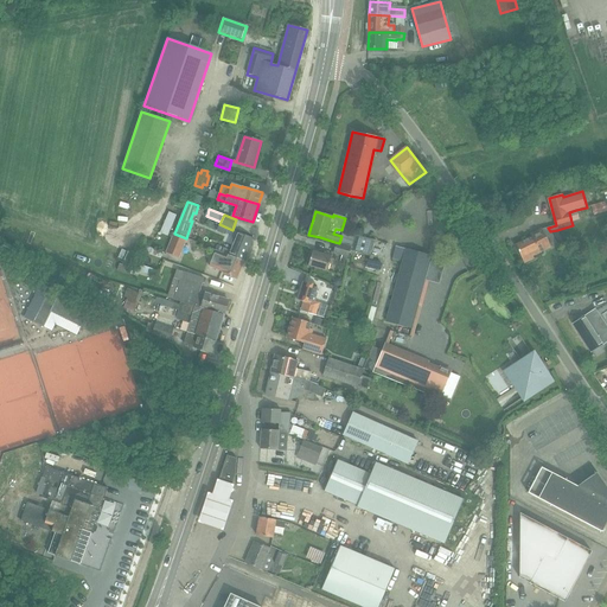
[(532,237),(516,246),(524,263),(534,259),(532,256),(530,253),(538,249),(540,253),(556,244),(550,231),(548,228),(542,230),(531,235),(532,237)]
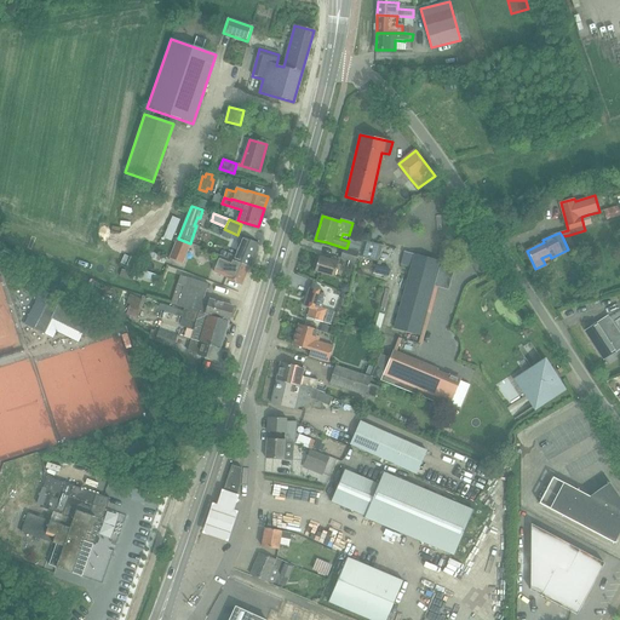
[(228,254),(225,258),(248,268),(258,244),(240,236),(237,244),(240,245),(235,257),(228,254)]
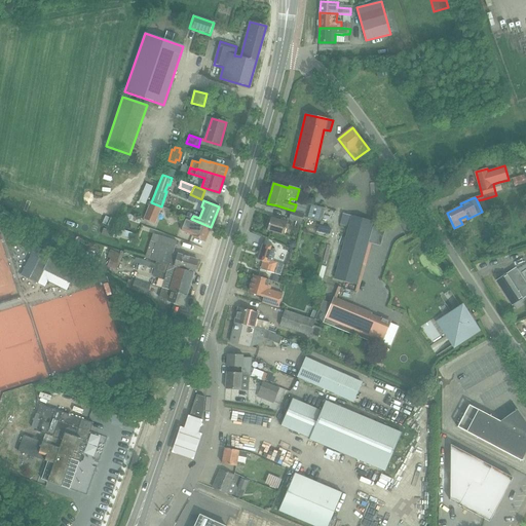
[(144,219),(154,224),(161,207),(151,202),(144,219)]
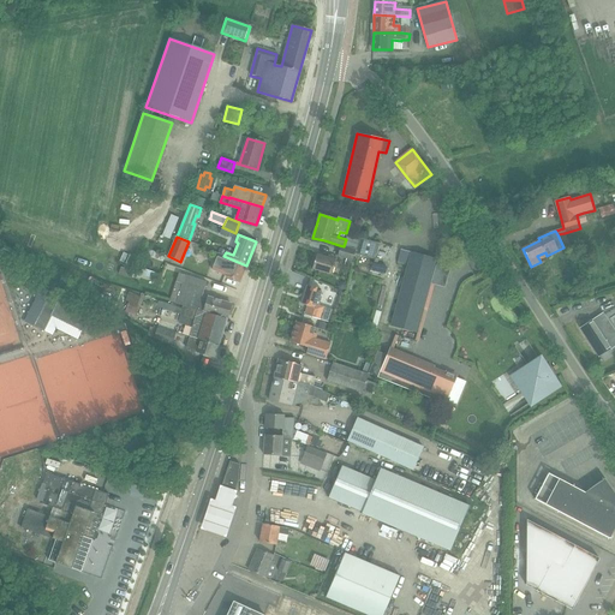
[(359,238),(358,242),(346,238),(346,239),(344,246),(352,250),(351,252),(371,258),(371,262),(374,263),(376,258),(375,258),(380,244),(359,238)]
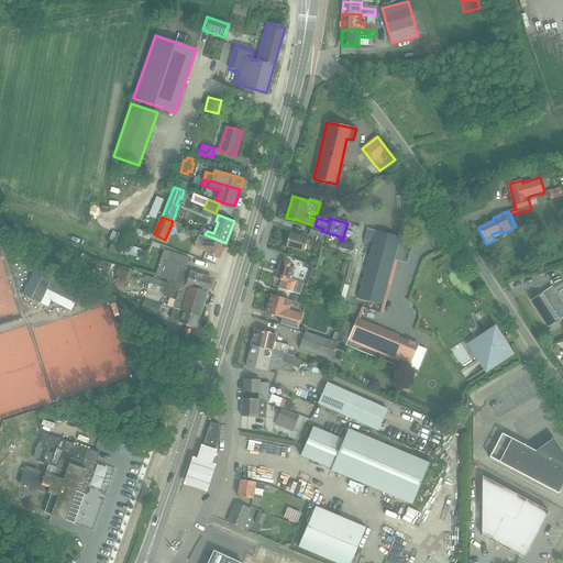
[(361,232),(363,223),(356,221),(354,230),(361,232)]
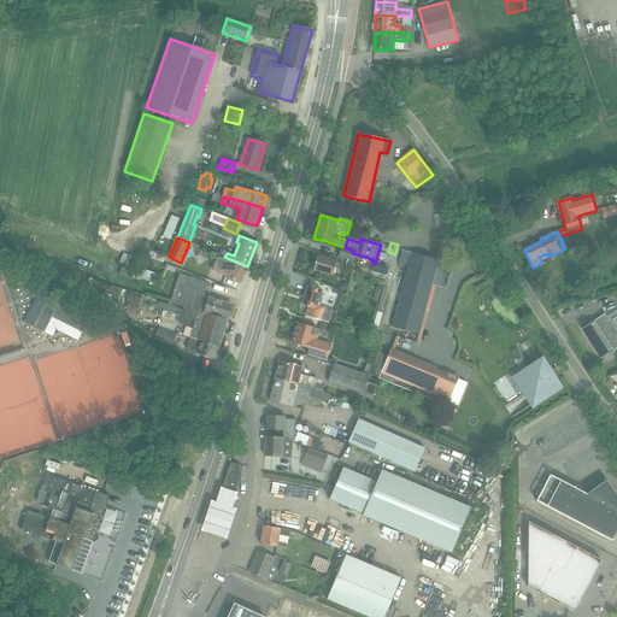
[(353,251),(345,247),(340,246),(336,256),(345,258),(342,264),(348,266),(350,260),(351,260),(352,253),(353,251)]
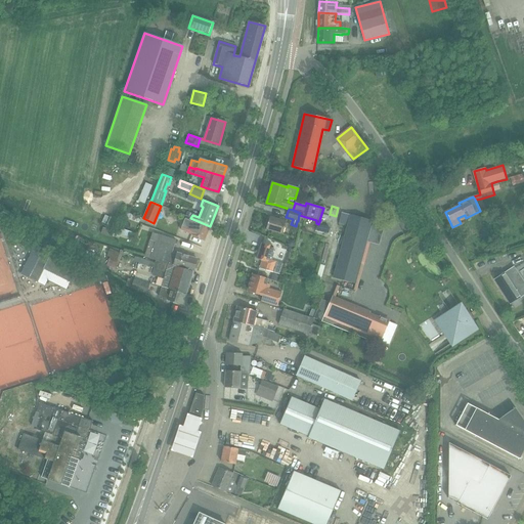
[(342,213),(339,224),(347,226),(350,215),(342,213)]
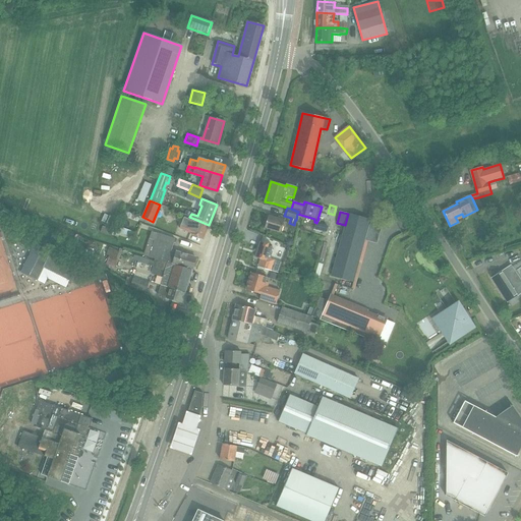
[(209,225),(189,217),(184,215),(179,229),(204,239),(209,225)]
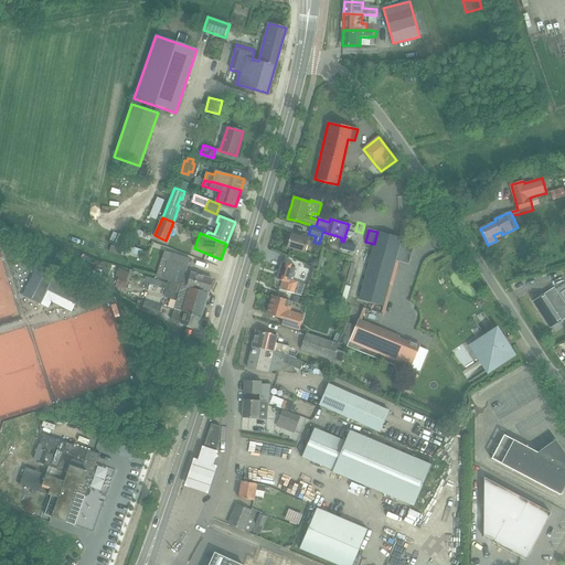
[(287,247),(297,251),(305,253),(309,237),(301,235),(301,237),(290,234),(287,247)]
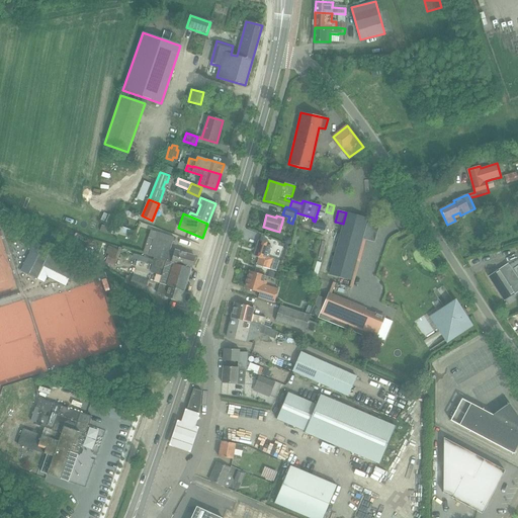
[(124,221),(121,228),(133,233),(136,226),(124,221)]
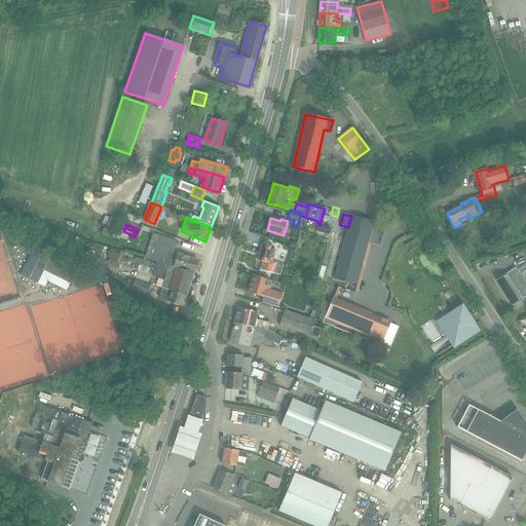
[(147,253),(146,258),(156,262),(157,262),(170,266),(171,266),(177,268),(194,273),(198,260),(189,258),(189,259),(184,258),(185,257),(178,255),(178,256),(173,254),(177,241),(158,235),(156,242),(152,255),(147,253)]
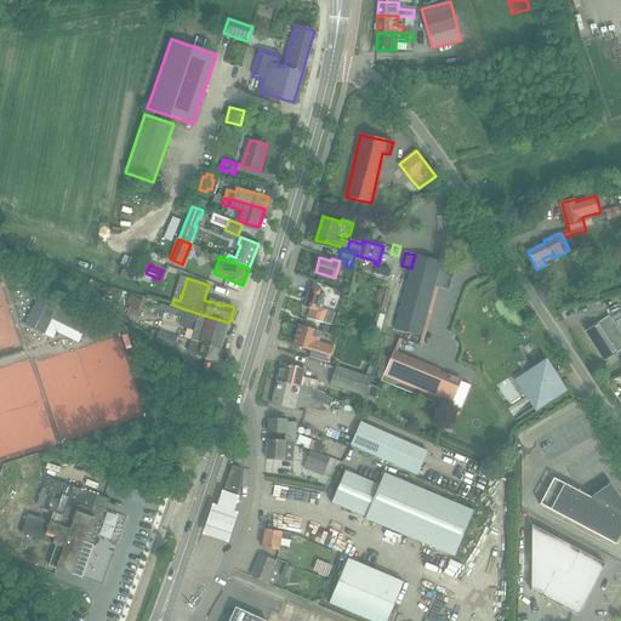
[(420,336),(433,289),(409,281),(396,329),(420,336)]
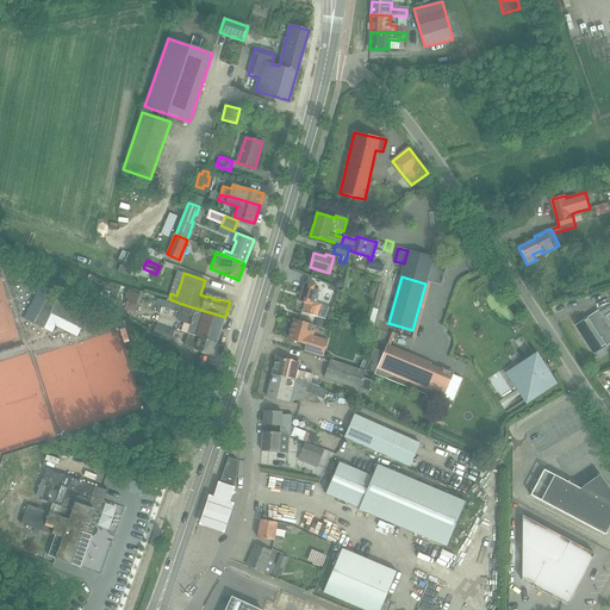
[(305,284),(299,302),(305,304),(303,313),(317,317),(325,319),(330,307),(321,305),(313,303),(318,287),(305,284)]
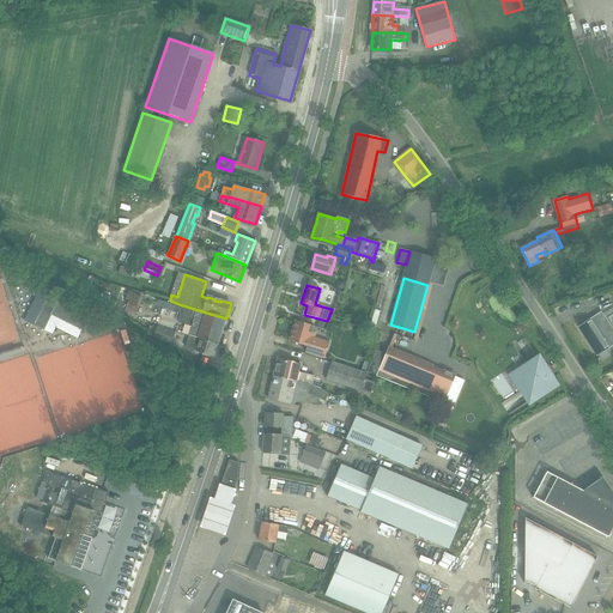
[(24,321),(44,331),(52,315),(82,331),(91,313),(41,287),(24,321)]
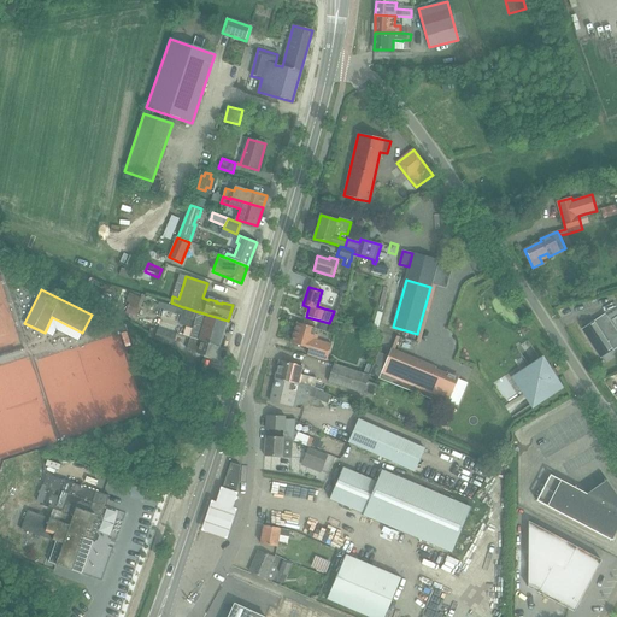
[(182,316),(180,324),(189,327),(192,319),(195,321),(197,321),(198,317),(199,312),(184,307),(182,316)]
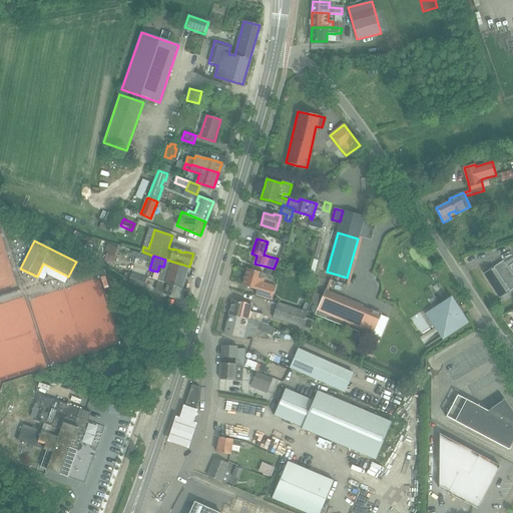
[(165,284),(182,289),(189,267),(172,262),(170,266),(164,264),(163,267),(162,267),(158,281),(158,282),(165,284)]
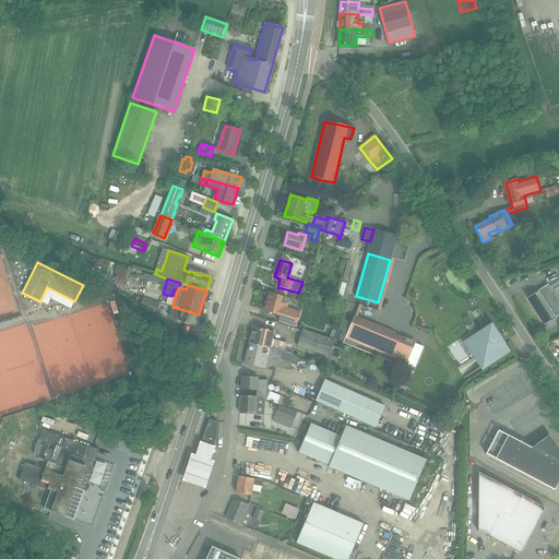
[(538,292),(527,298),(545,324),(555,318),(558,314),(558,301),(548,286),(538,292)]
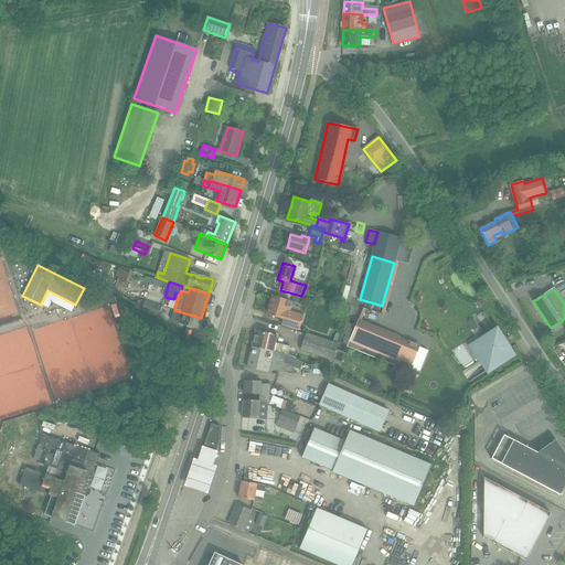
[(272,296),(266,315),(283,319),(281,324),(292,328),(298,329),(302,313),(290,310),(291,307),(287,306),(289,300),(283,298),(272,296)]
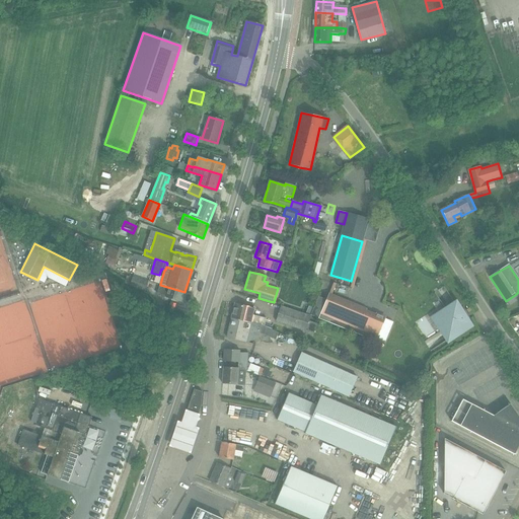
[(147,283),(133,278),(131,287),(144,292),(147,283)]
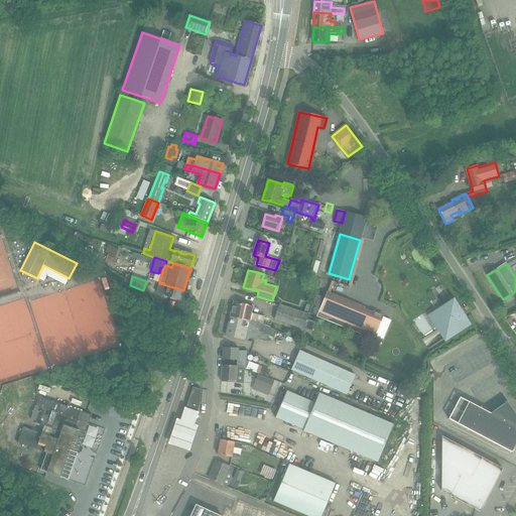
[(183,290),(166,285),(159,283),(157,293),(165,295),(180,300),(183,290)]
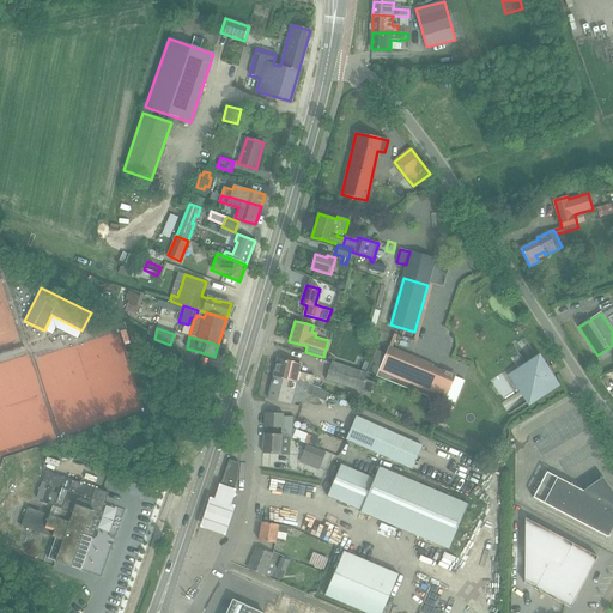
[(455,377),(388,349),(376,377),(444,404),(455,377)]
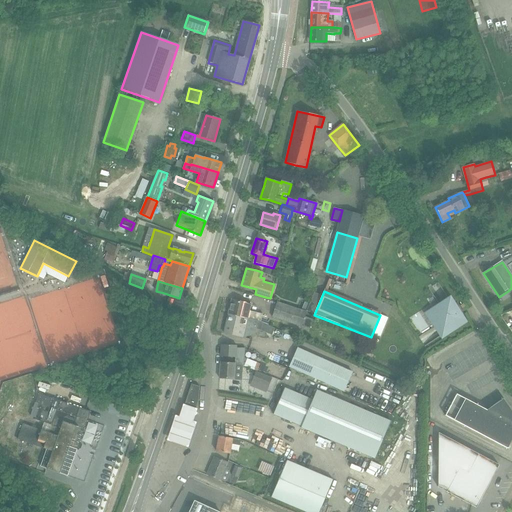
[(232,300),(229,314),(257,321),(261,322),(263,314),(249,311),(251,305),(232,300)]
